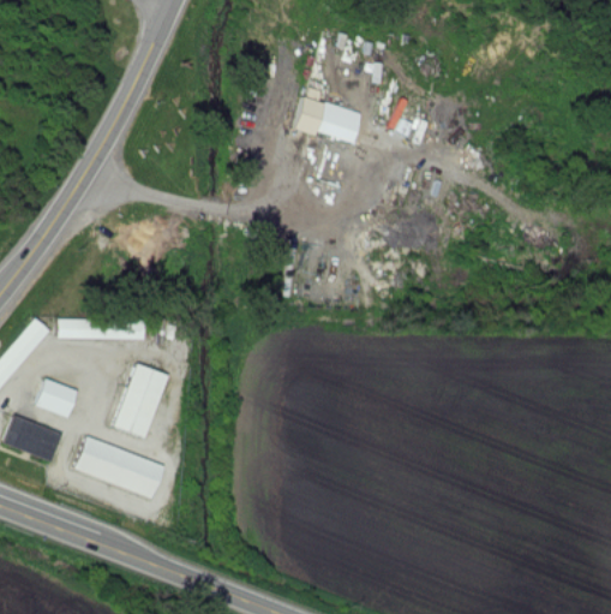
[(319,133),(333,91),(312,85),(299,127),(319,133)]
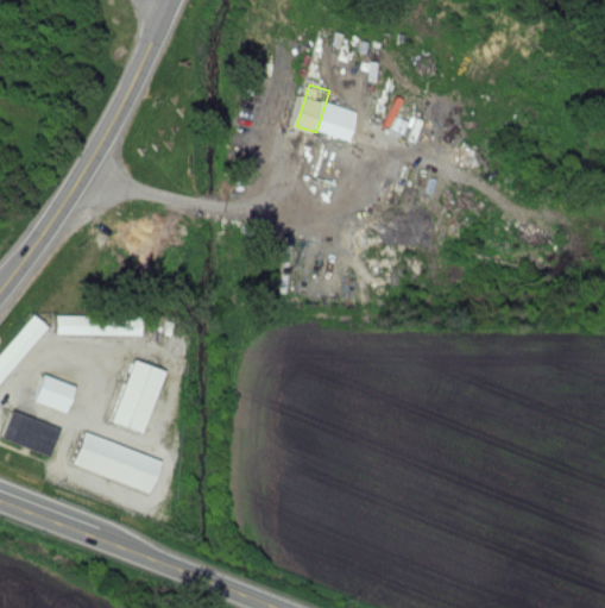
[(0,355),(0,386),(50,327),(36,314),(0,355)]
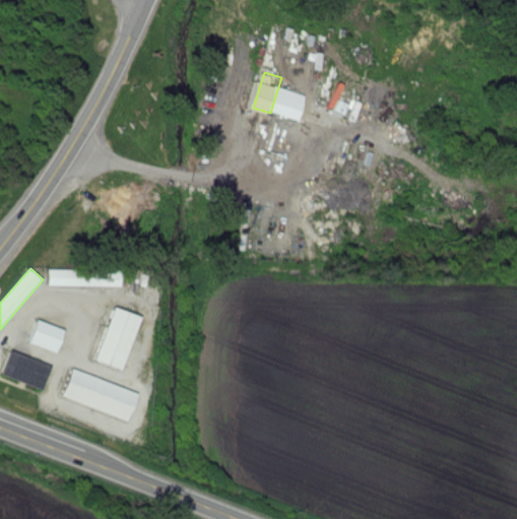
[(50,268),(50,286),(122,286),(122,269),(50,268)]
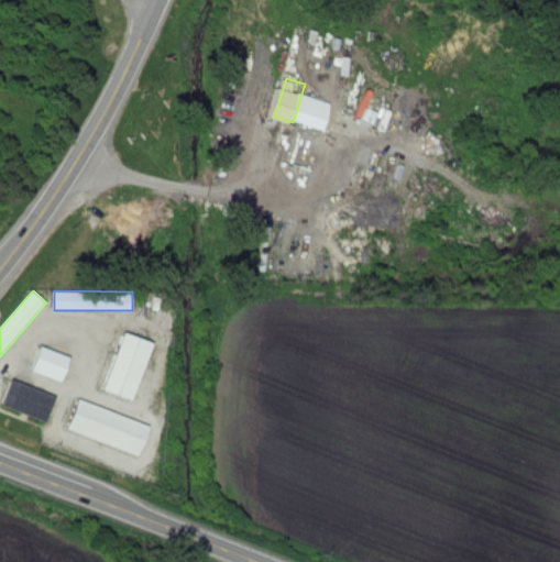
[(134,400),(153,342),(123,332),(105,390),(134,400)]
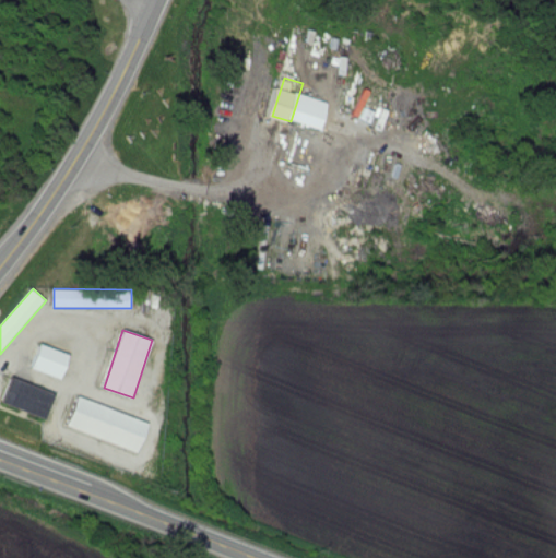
[(33,368),(62,379),(71,354),(42,343),(33,368)]
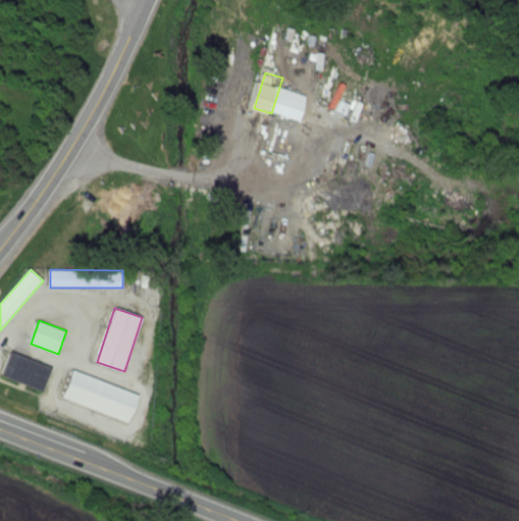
[(4,375),(44,391),(52,367),(12,352),(4,375)]
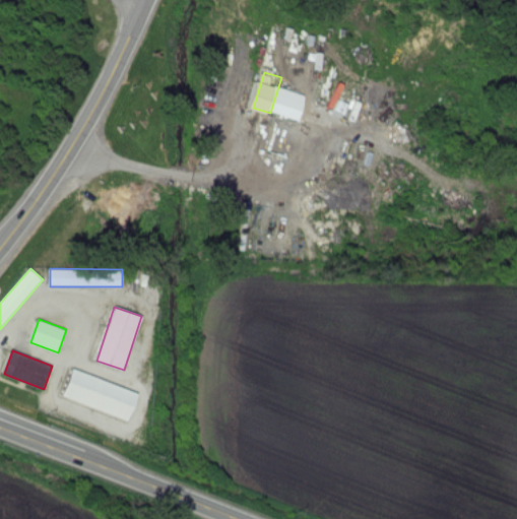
[(130,419),(139,391),(73,369),(63,397),(130,419)]
